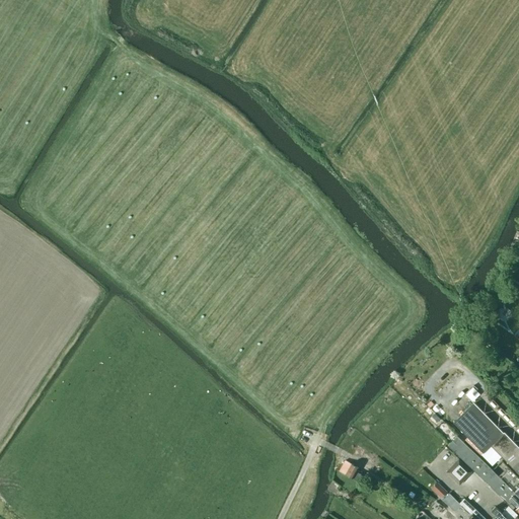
[(518,448),(504,432),(503,433),(473,402),(453,423),(467,437),(464,440),(480,456),(482,454),(492,465),(501,456),(515,470),(518,474),(518,448)]
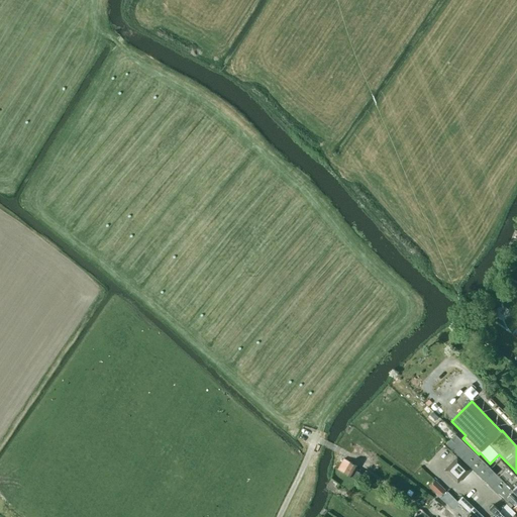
[(516,495),(496,474),(488,466),(455,434),(446,443),(454,451),(499,495),(505,501),(505,502),(506,503),(516,514),(516,495)]
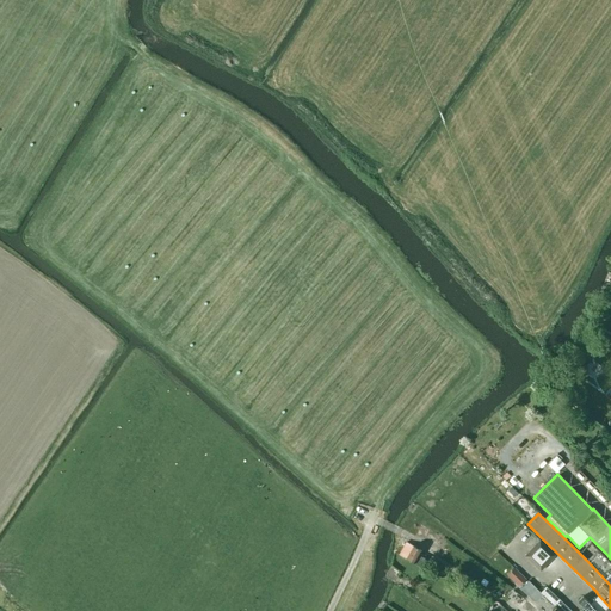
[(420,524),(412,539),(437,555),(444,543),(427,532),(430,530),(420,524)]
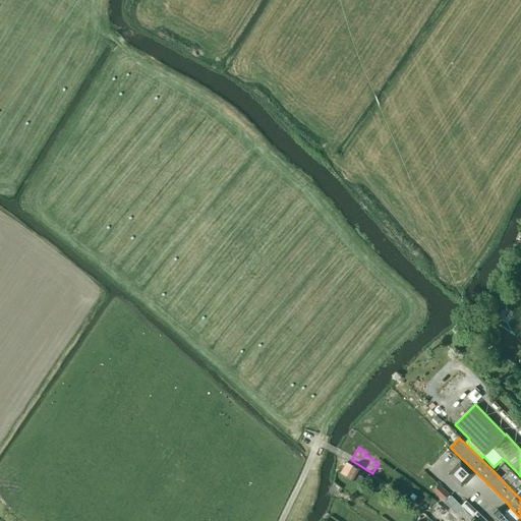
[(340,472),(359,482),(363,476),(360,474),(363,470),(346,462),(340,472)]
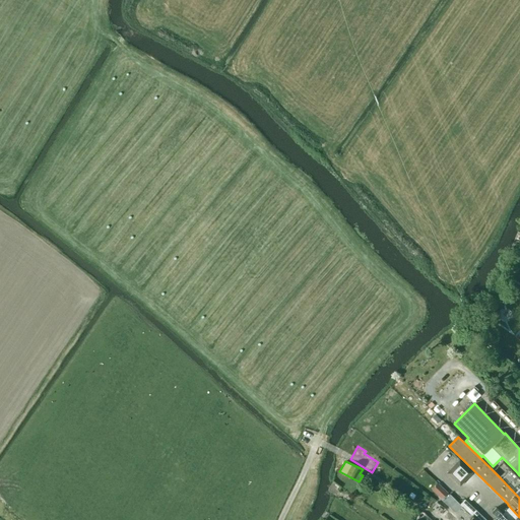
[(459,486),(471,473),(459,461),(446,473),(459,486)]
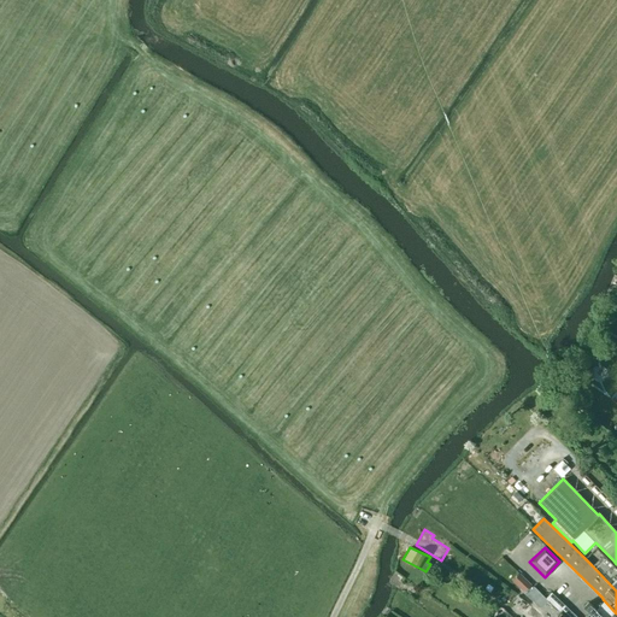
[(616,568),(612,563),(604,554),(592,565),(616,591),(616,568)]
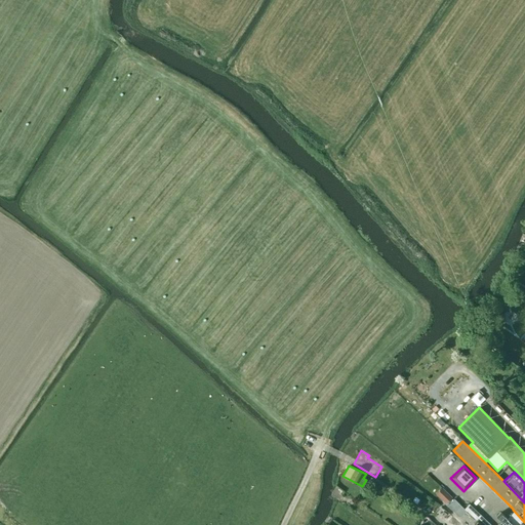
[(452,497),(442,488),(436,495),(445,503),(452,497)]
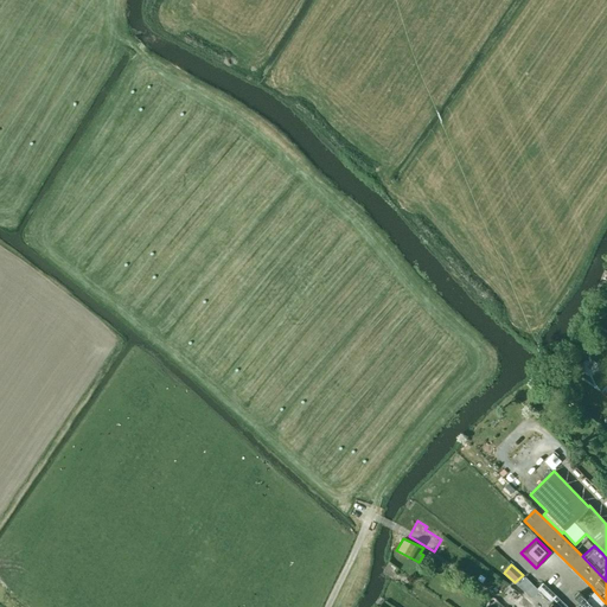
[(606,606),(606,604),(594,590),(586,599),(579,592),(574,598),(581,604),(577,606),(575,606),(574,606),(567,606),(542,583),(536,589),(525,577),(517,585),(530,598),(534,598),(540,592),(550,601),(553,600),(558,606),(606,606)]
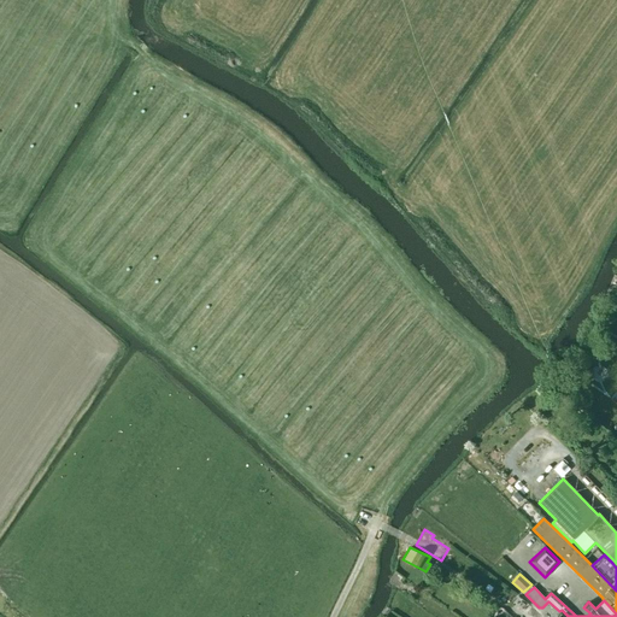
[(518,600),(516,604),(522,609),(526,605),(519,599),(518,600)]
